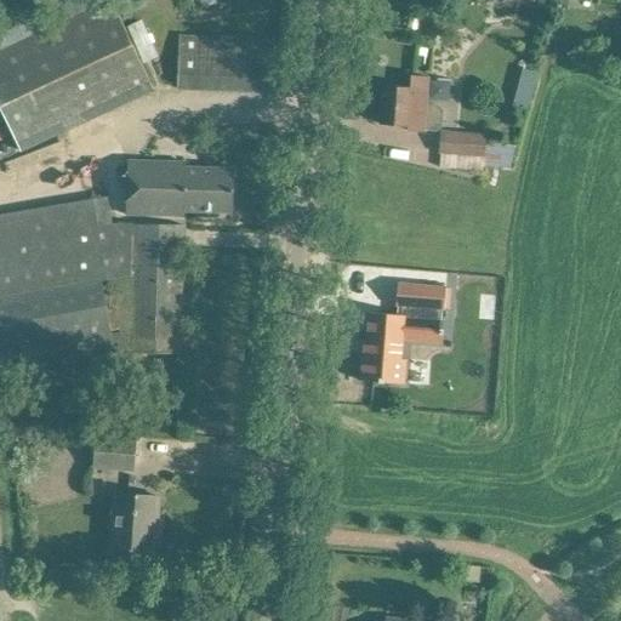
[(57,0),(0,27),(0,108),(21,153),(154,90),(119,15),(149,0),(57,0)]
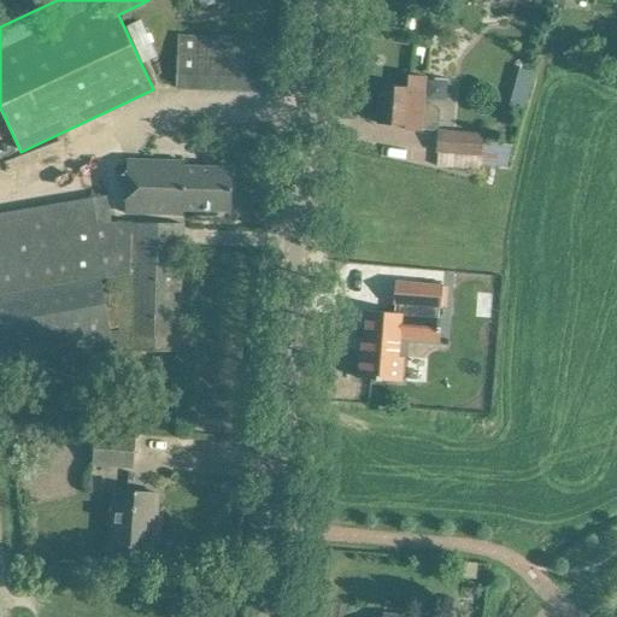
[(192,81),(285,84),(286,35),(194,33),(192,81)]
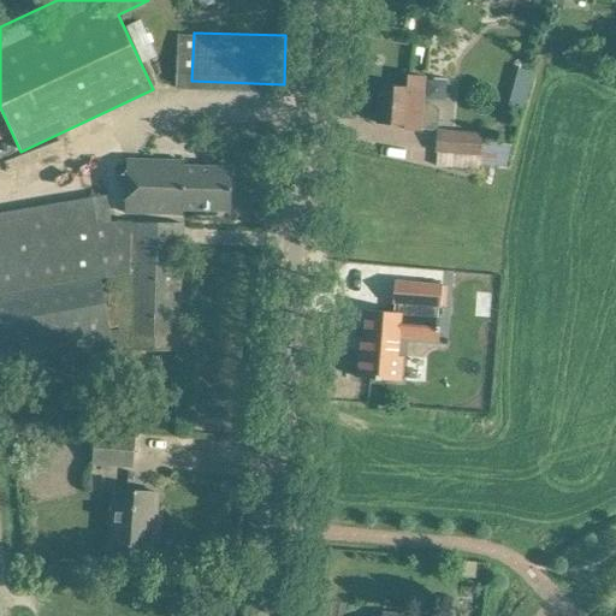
[(420,129),(433,130),(438,126),(439,110),(436,106),(422,105),(425,77),(407,76),(407,88),(379,87),(377,122),(404,124),(404,129),(420,131),(420,129)]
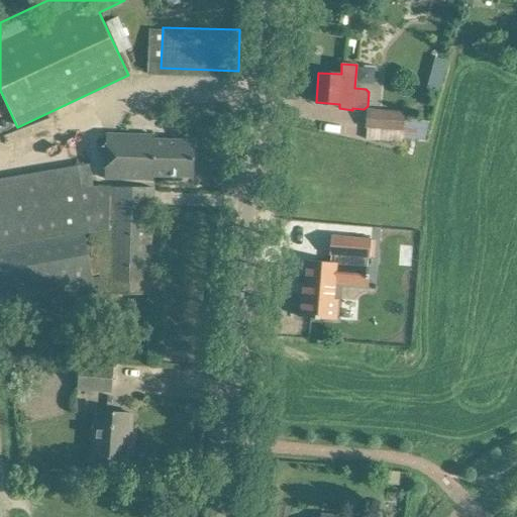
[(426,88),(438,92),(445,72),(432,68),(426,88)]
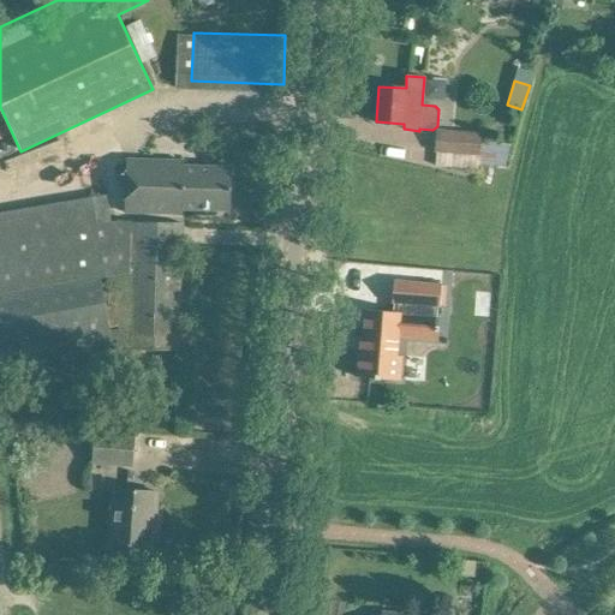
[(435,151),(478,155),(481,136),(437,132),(435,151)]
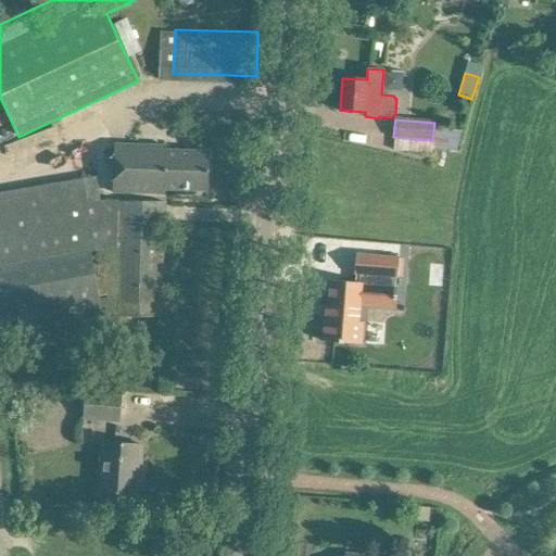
[(438,123),(436,140),(450,141),(456,141),(460,124),(438,123)]
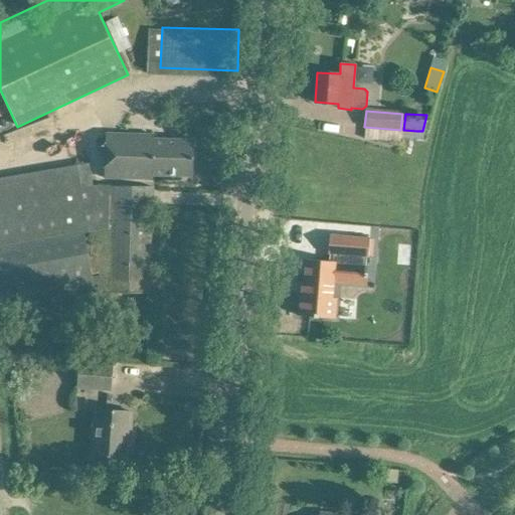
[(154,135),(106,134),(104,178),(152,179),(152,175),(192,176),(193,140),(153,139),(154,135)]
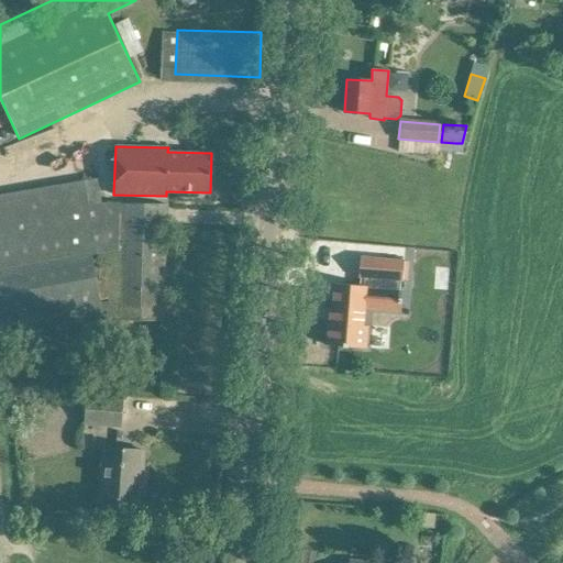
[(0,195),(0,337),(117,316),(117,320),(163,321),(166,205),(101,202),(97,176),(0,195)]
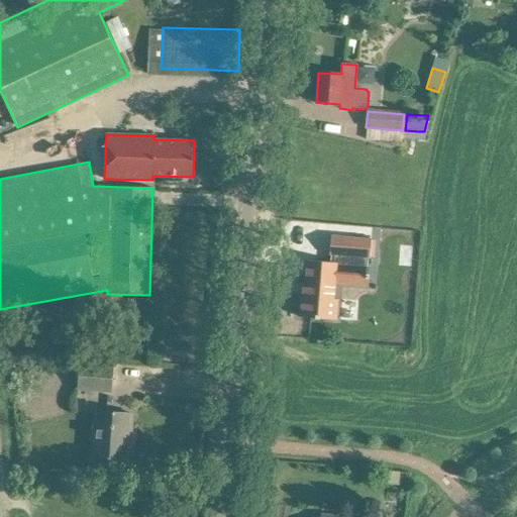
[(301,283),(298,316),(336,320),(338,300),(333,299),(335,283),(343,284),(344,267),(369,269),(369,268),(368,268),(369,257),(370,257),(372,239),(331,236),(329,254),(331,254),(330,263),(307,261),(305,284),(301,283)]
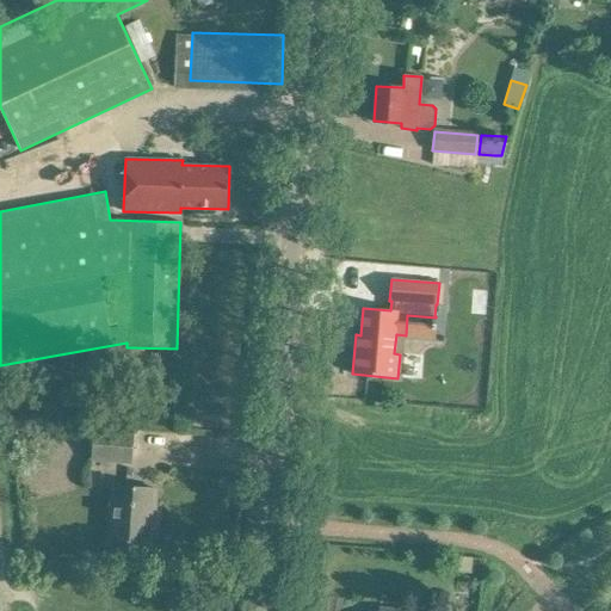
[(134,431),(93,427),(91,461),(131,463),(134,431)]
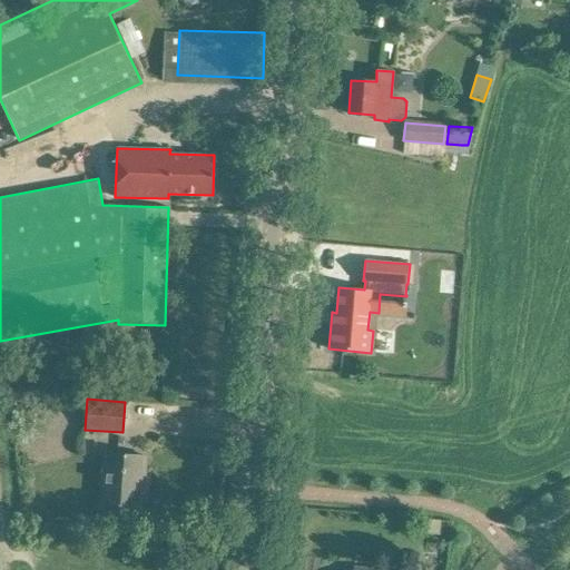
[(146,457),(106,453),(100,504),(139,508),(143,473),(145,473),(146,457)]
